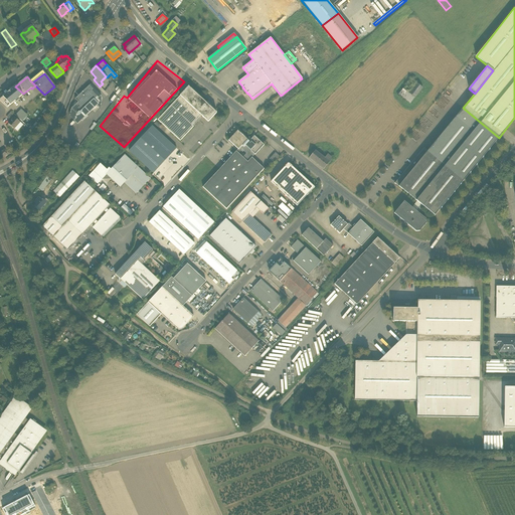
[(403,89),(414,98),(419,92),(422,88),(413,79),(411,78),(403,89)]
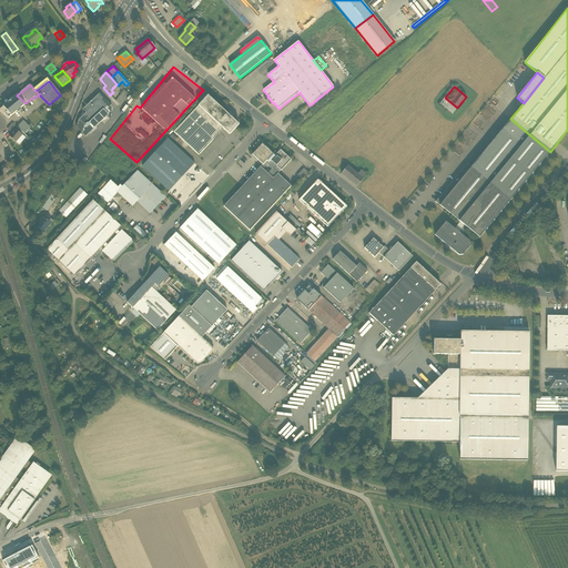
[(77,128),(85,137),(101,122),(101,121),(105,115),(109,119),(111,117),(112,108),(111,105),(100,93),(83,109),(87,113),(79,120),(77,128)]
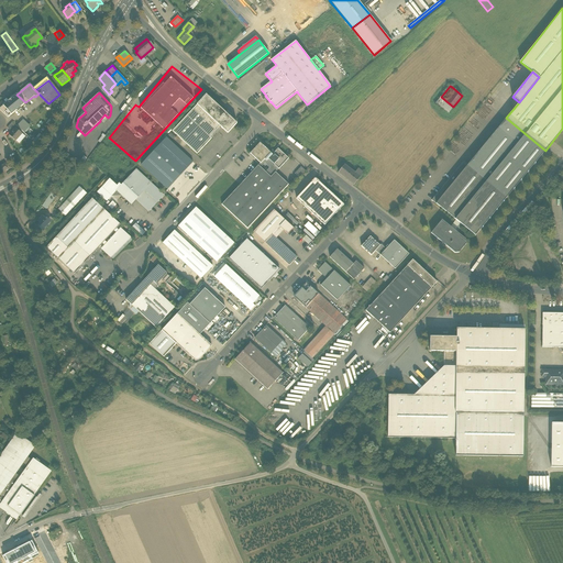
[(0,108),(0,110),(8,118),(17,110),(18,111),(21,109),(20,108),(25,102),(17,95),(0,108)]
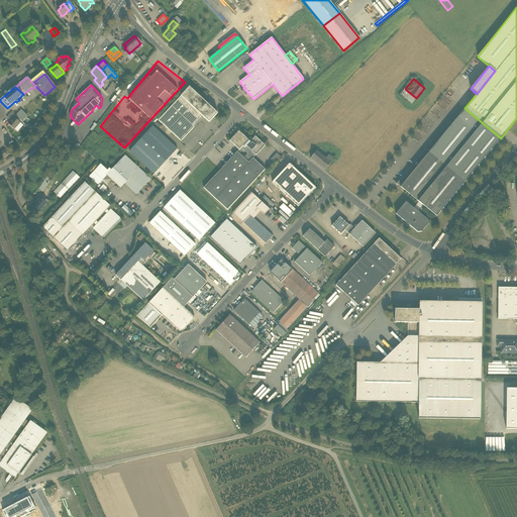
[(181,96),(202,116),(203,117),(209,122),(217,113),(189,87),(181,96)]
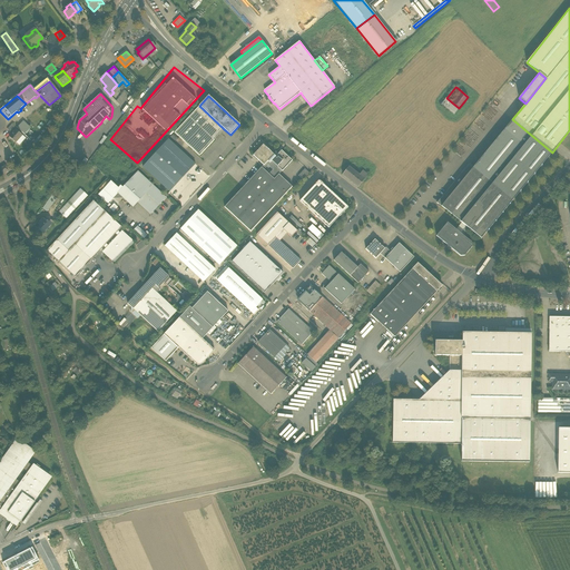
[(454,115),(459,108),(446,98),(441,105),(454,115)]
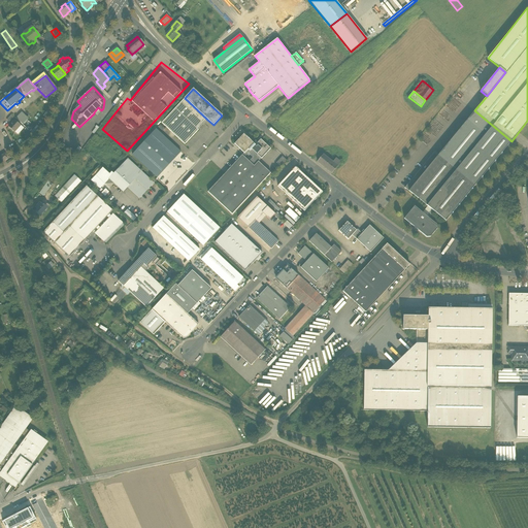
[(197,129),(206,119),(185,98),(162,123),(185,144),(198,130),(197,129)]
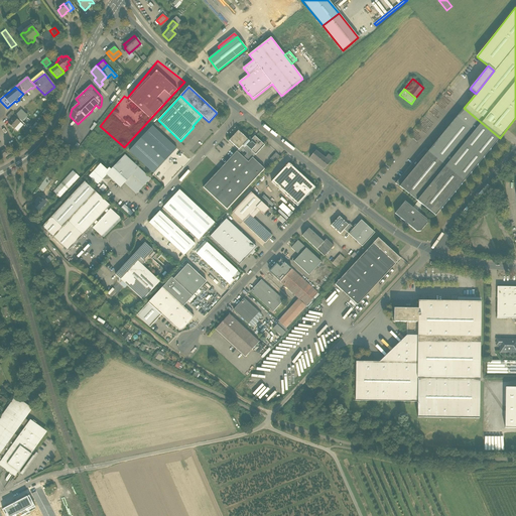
[(399,186),(422,206),(424,207),(435,216),(441,209),(442,209),(442,208),(447,202),(448,201),(448,200),(454,194),(456,194),(456,191),(461,185),(462,185),(462,184),(470,174),(472,173),(471,172),(477,166),(478,166),(478,164),(483,158),(484,158),(484,157),(489,150),(491,150),(490,149),(500,138),(482,123),(464,108),(428,151),(424,148),(395,183),(399,186)]
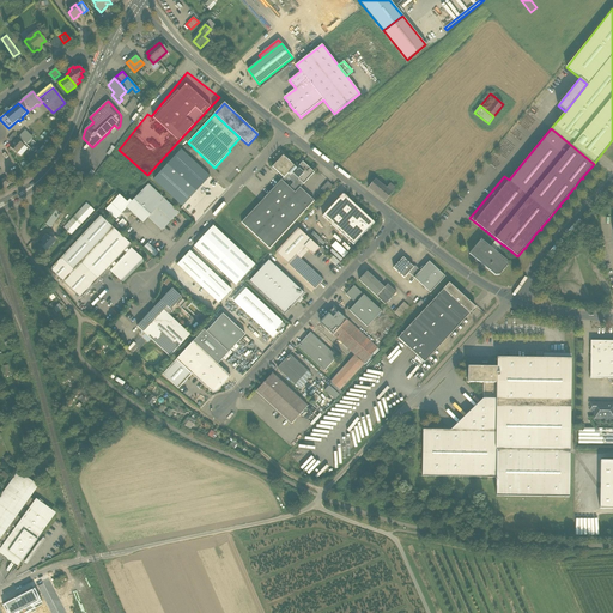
[(29,141),(31,139),(24,132),(22,134),(29,141)]
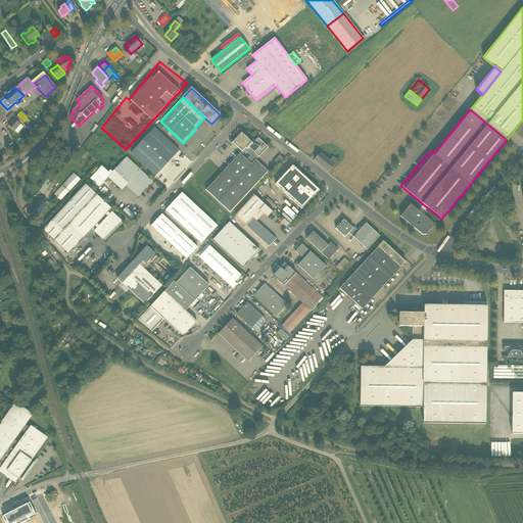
[(22,124),(25,121),(18,114),(15,116),(22,124)]
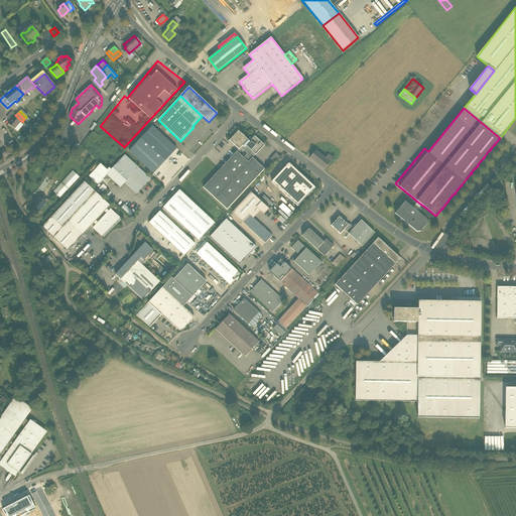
[(192,126),(194,127),(203,117),(202,116),(192,126)]
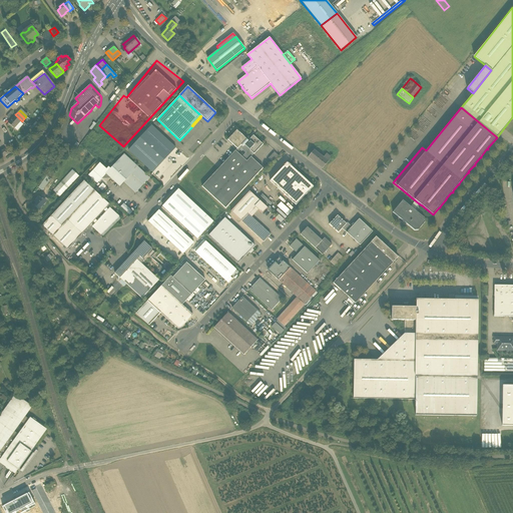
[(8,123),(14,128),(20,121),(14,116),(8,123)]
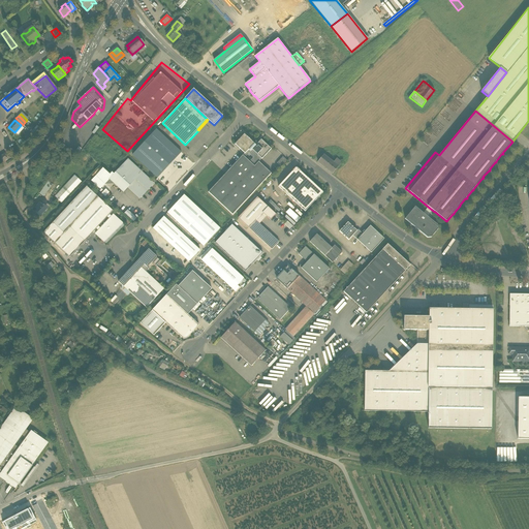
[(156,129),(132,155),(157,178),(181,152),(156,129)]
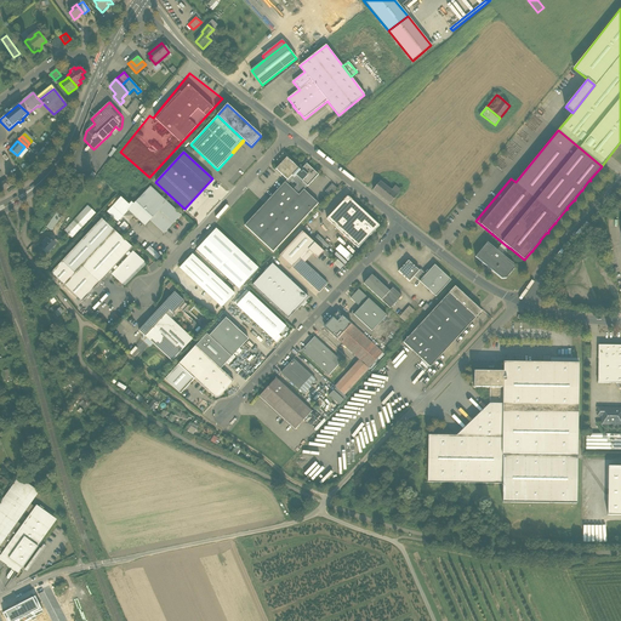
[(288,180),(288,181),(292,176),(298,169),(286,158),(275,170),(288,180)]
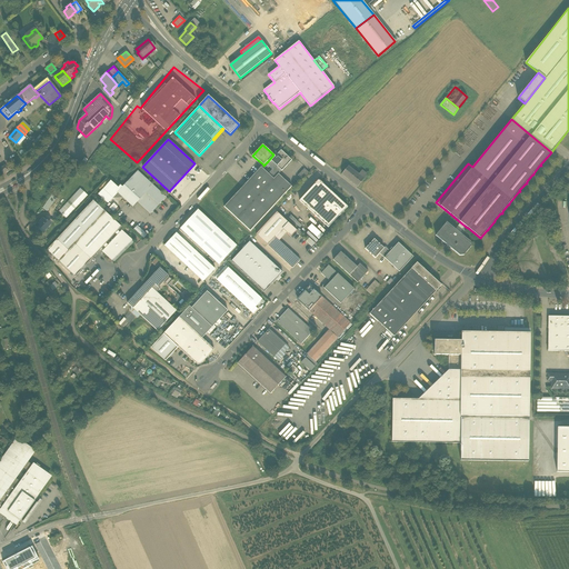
[(281,150),(276,157),(275,157),(276,158),(278,157),(282,161),(277,167),(271,161),(269,162),(269,163),(268,165),(272,170),(268,175),(273,179),(278,175),(281,171),(291,160),(281,150)]
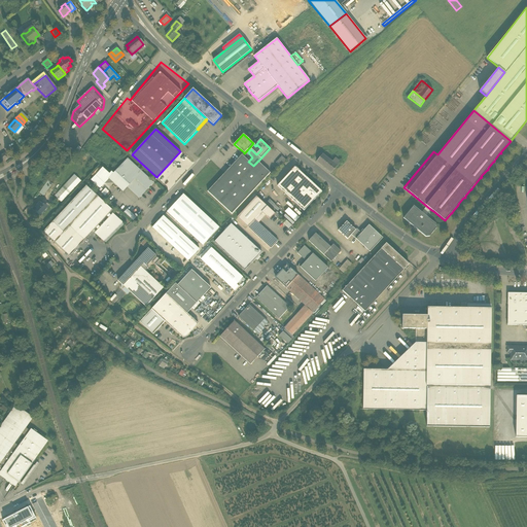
[(253,143),(248,149),(249,150),(251,149),(256,154),(261,149),(257,145),(255,146),(254,145),(255,145),(253,143)]
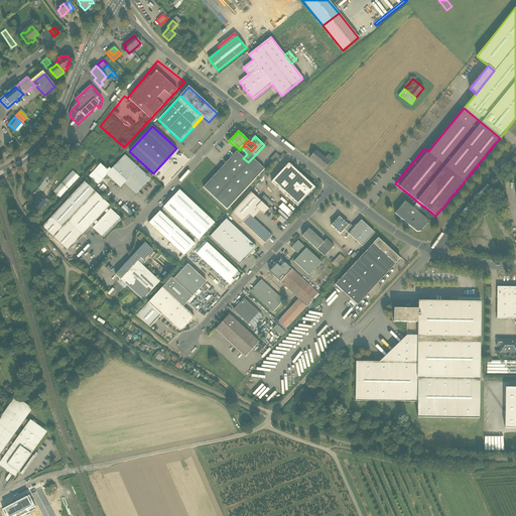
[(247,154),(243,149),(239,153),(243,158),(247,154)]
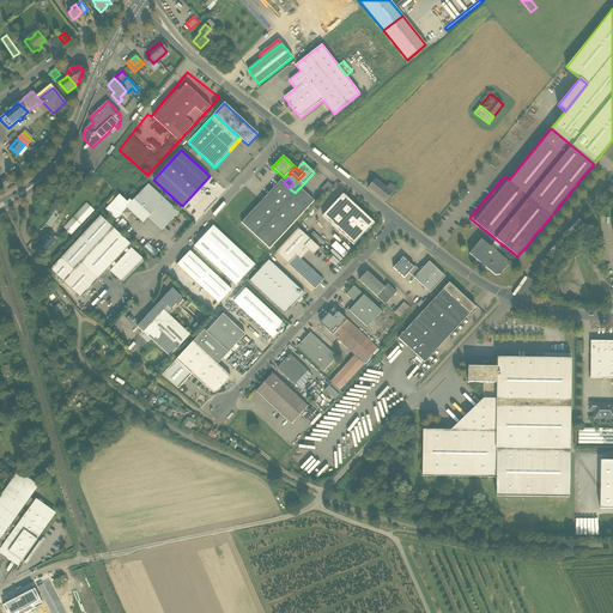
[(314,201),(299,188),(295,193),(289,188),(284,182),(281,180),(242,223),(269,249),(314,201)]
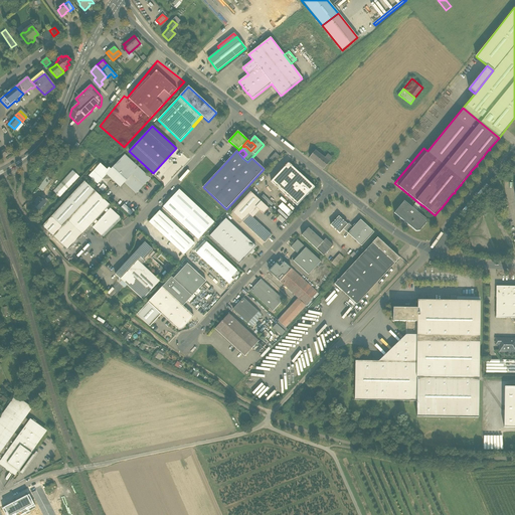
[(310,158),(324,169),(329,162),(324,158),(315,151),(310,158)]
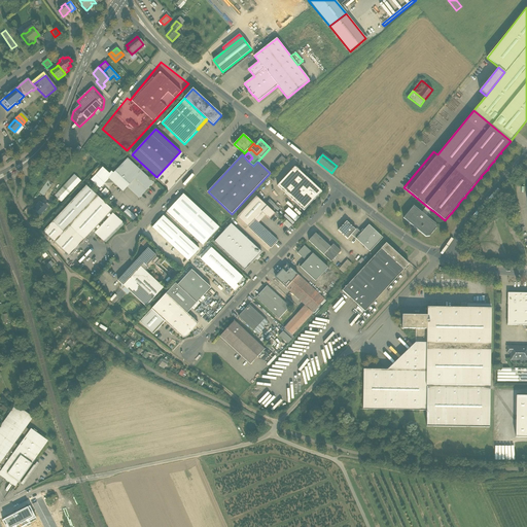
[(276,163),(280,166),(286,160),(282,155),(276,163)]
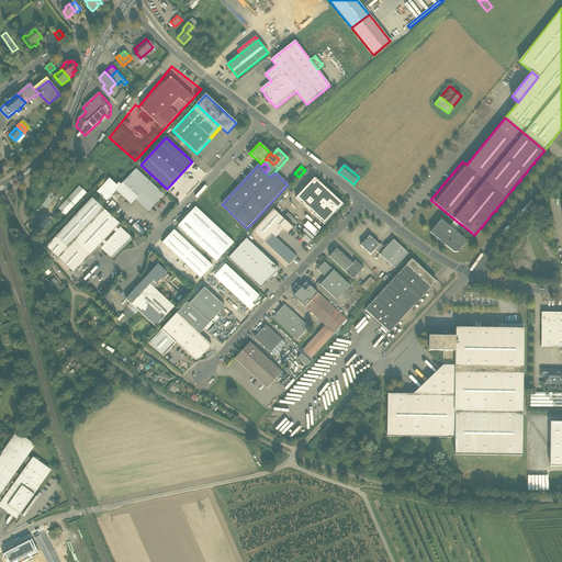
[(136,169),(121,186),(131,194),(135,199),(148,211),(164,195),(136,169)]
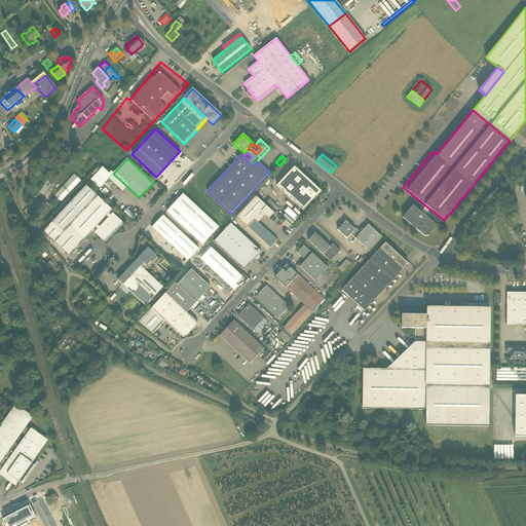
[(292,199),(303,211),(322,191),(306,177),(305,177),(295,166),(276,186),(292,199)]
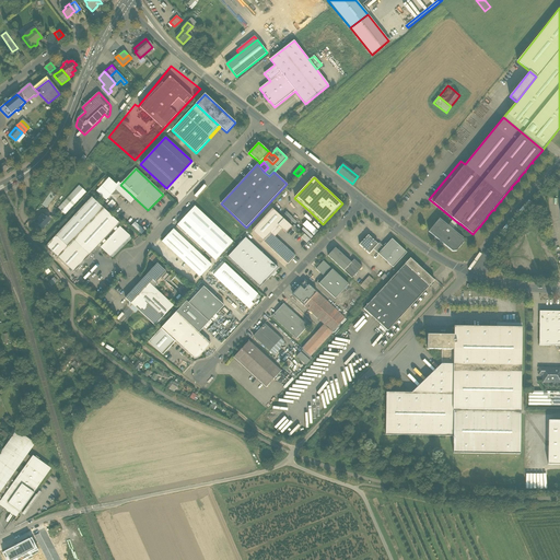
[(121,195),(126,199),(130,194),(120,185),(118,183),(116,185),(108,178),(102,186),(112,195),(116,189),(121,195)]
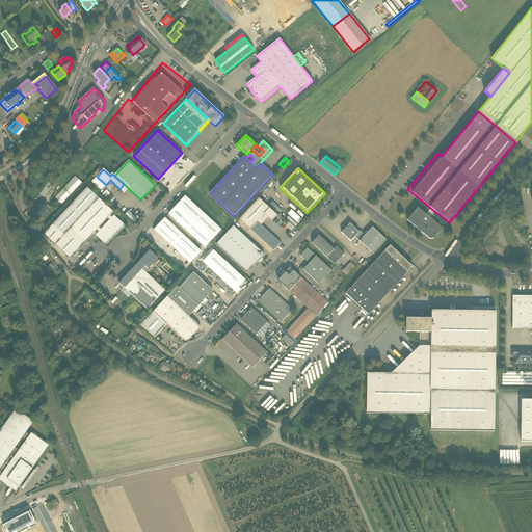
[(52,177),(42,189),(44,190),(45,191),(50,184),(53,186),(57,180),(52,177)]
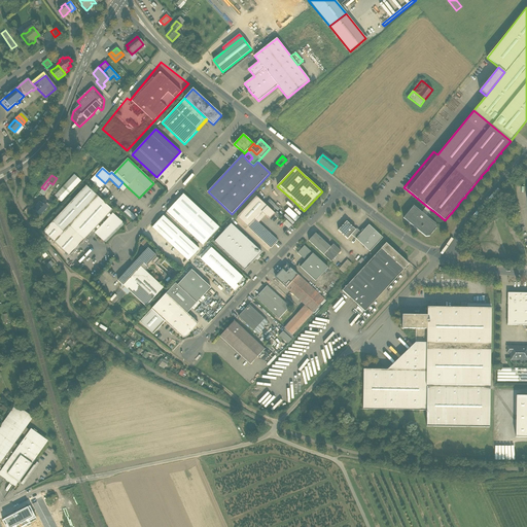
[(55,196),(61,202),(80,181),(74,175),(55,196)]
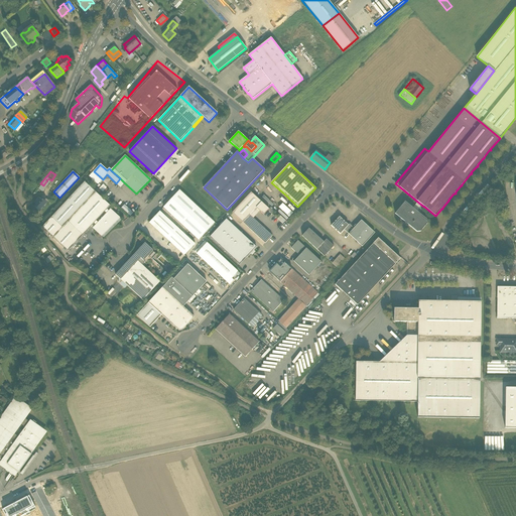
[(98,184),(103,179),(94,171),(89,176),(98,184)]
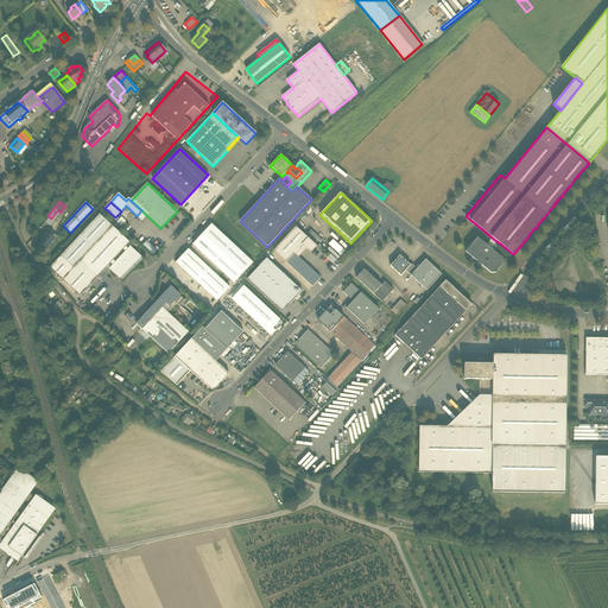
[(146,215),(141,210),(137,216),(141,221),(146,215)]
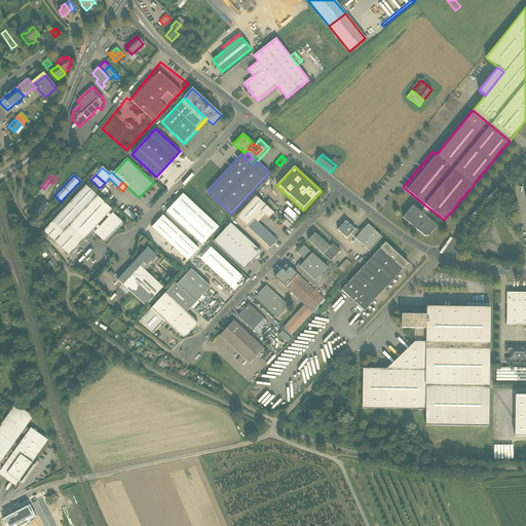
[(64,232),(69,226),(97,196),(86,186),(52,222),(64,232)]
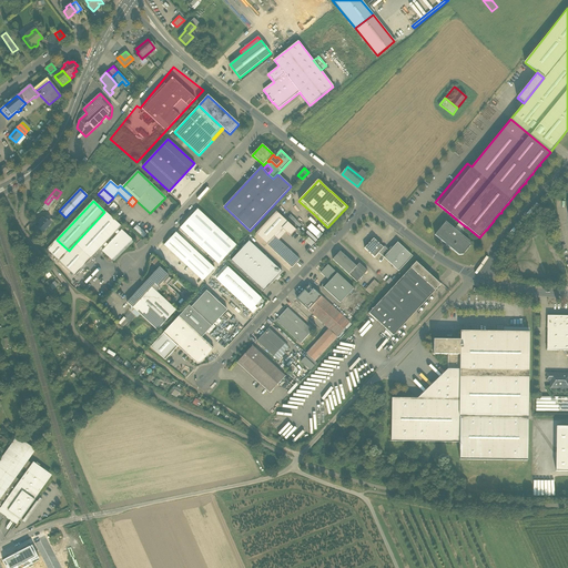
[(109,206),(114,212),(119,209),(113,203),(109,206)]
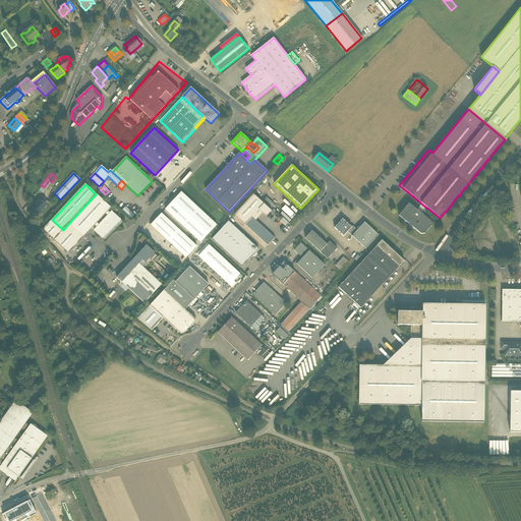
[(217,225),(181,192),(165,210),(200,242),(217,225)]
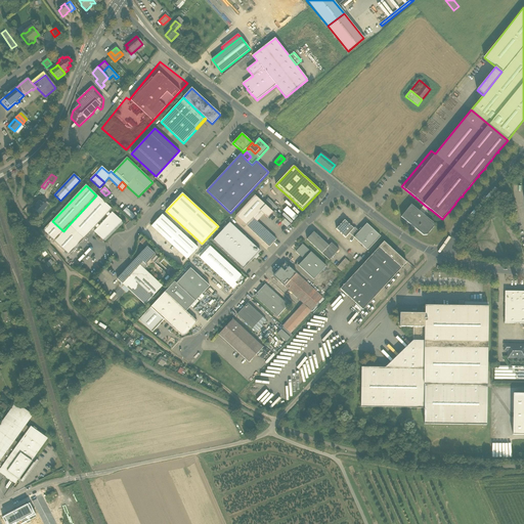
[(84,239),(95,226),(97,224),(112,209),(96,195),(69,225),(84,239)]
